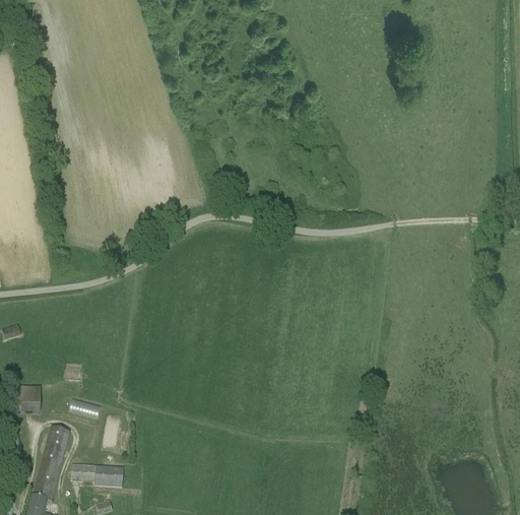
[(1,327),(4,337),(19,333),(17,323),(1,327)]
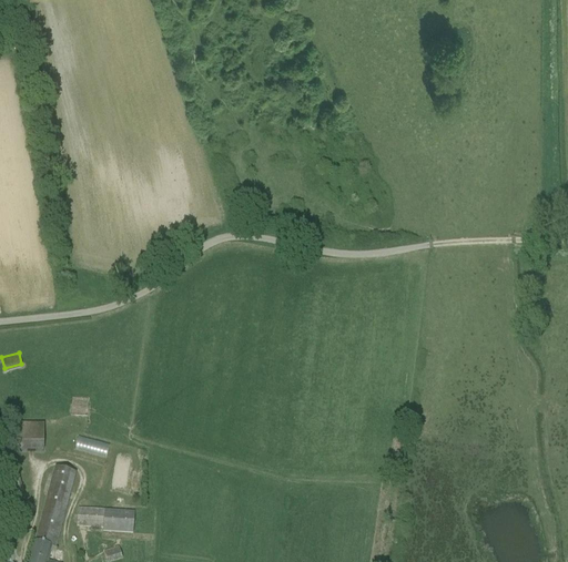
[(43,447),(44,420),(19,420),(19,447),(43,447)]
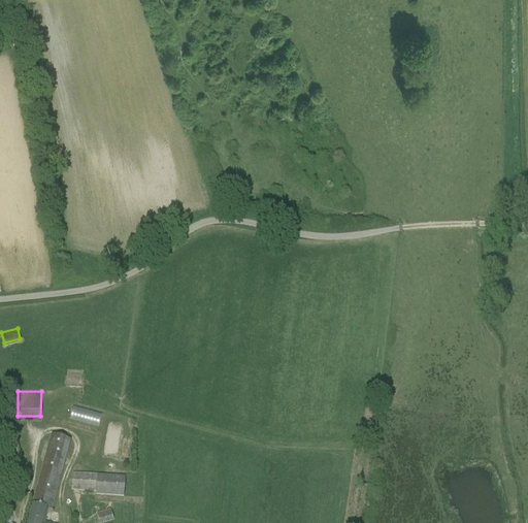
[(73,401),(70,415),(99,422),(103,410),(73,401)]
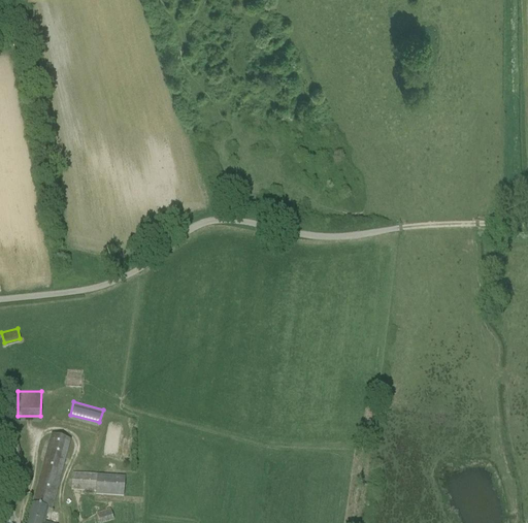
[(25,522),(57,522),(58,521),(45,518),(48,507),(51,507),(70,436),(52,431),(32,500),(31,500),(25,522)]
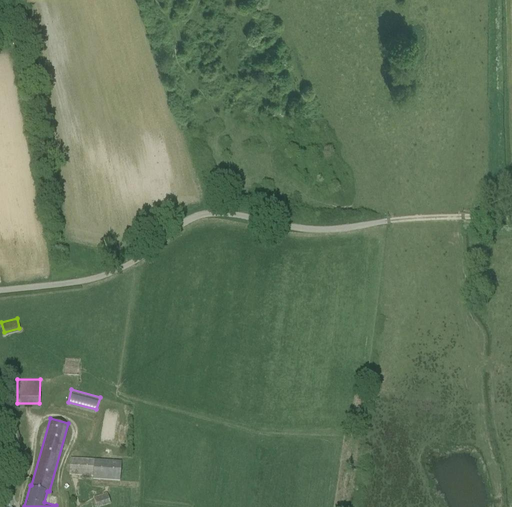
[(20,440),(8,443),(10,450),(22,446),(20,440)]
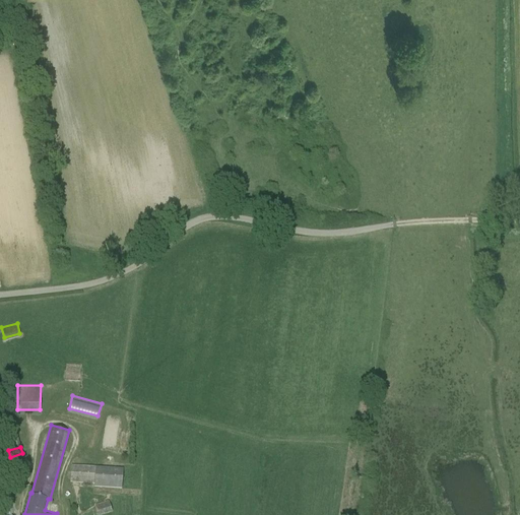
[(123,465),(71,461),(70,478),(93,480),(93,484),(122,486),(123,465)]
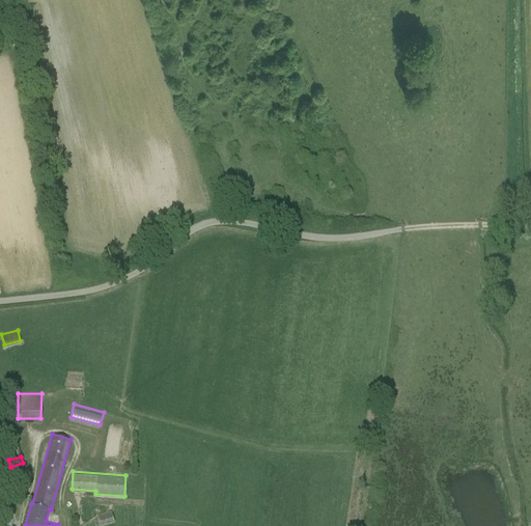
[(111,507),(98,511),(101,524),(115,520),(111,507)]
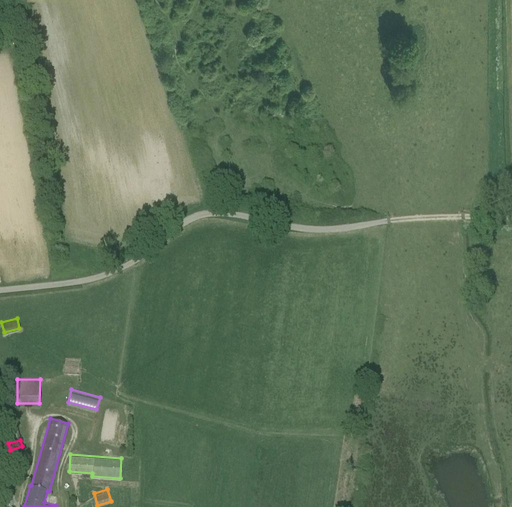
All buildings are outlined.
